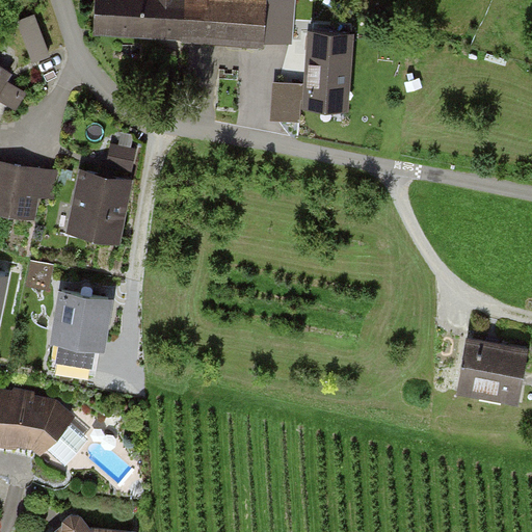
[(95,0),(94,29),(292,43),(294,0),(95,0)]
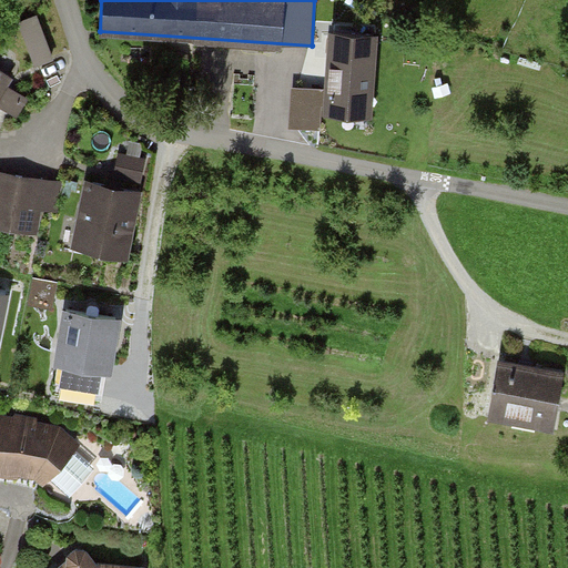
[(40,14),(19,22),(33,62),(53,56),(40,14)]
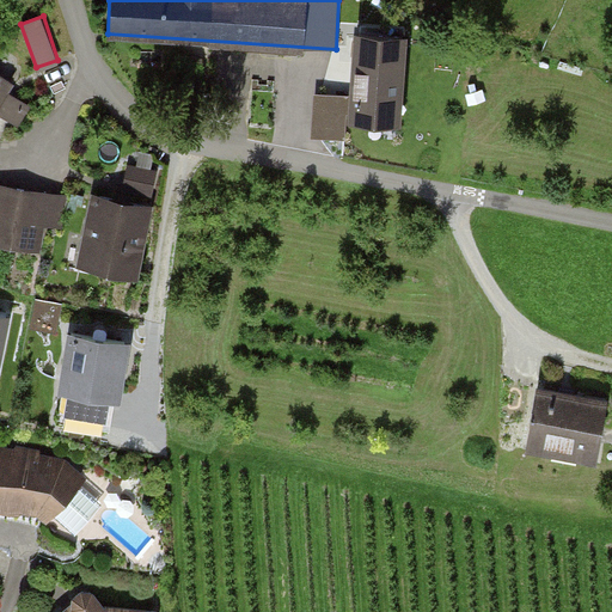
[(403,37),(359,34),(354,115),(397,118),(403,37)]
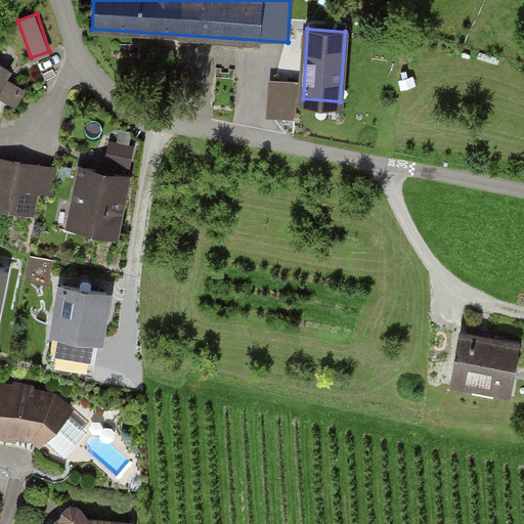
[(298,83),(275,81),(273,116),(296,118),(298,83)]
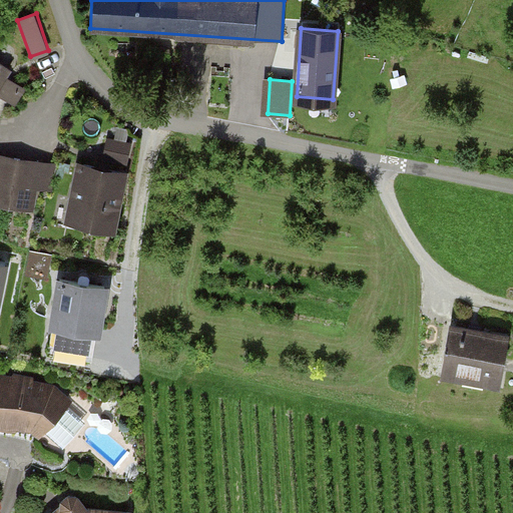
[(133,142),(108,137),(103,159),(128,164),(133,142)]
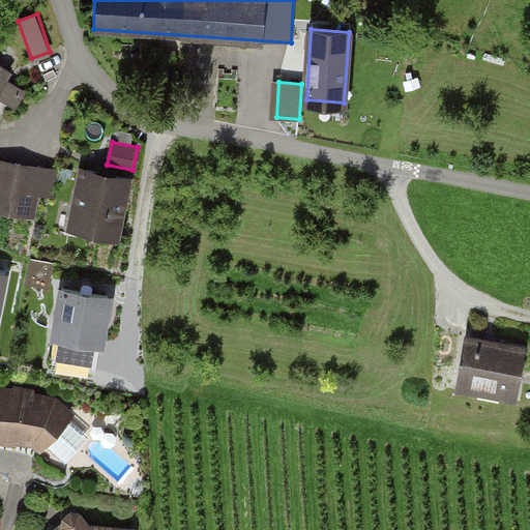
[(55,196),(60,168),(0,156),(0,212),(34,218),(38,194),(55,196)]
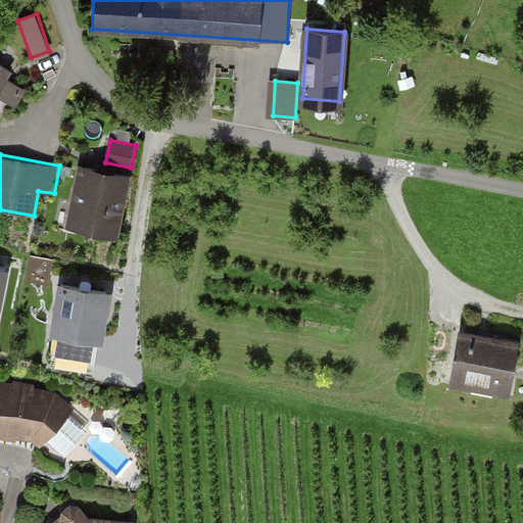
[(134,175),(78,164),(66,230),(122,240),(134,175)]
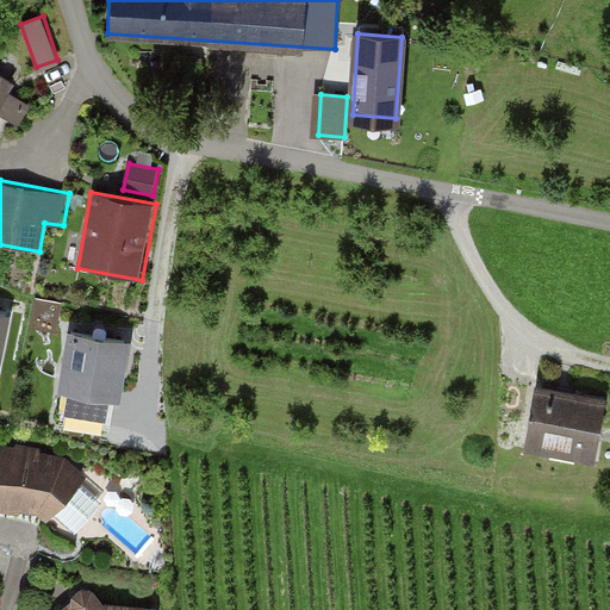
[(126,341),(73,332),(58,418),(112,428),(126,341)]
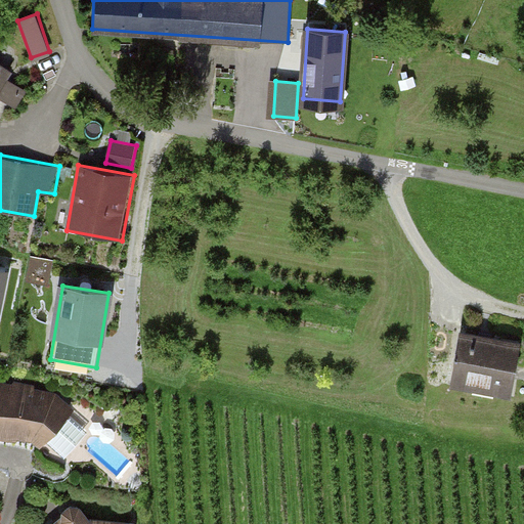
[(520,343),(462,332),(452,380),(474,384),(475,378),(512,384),(520,343)]
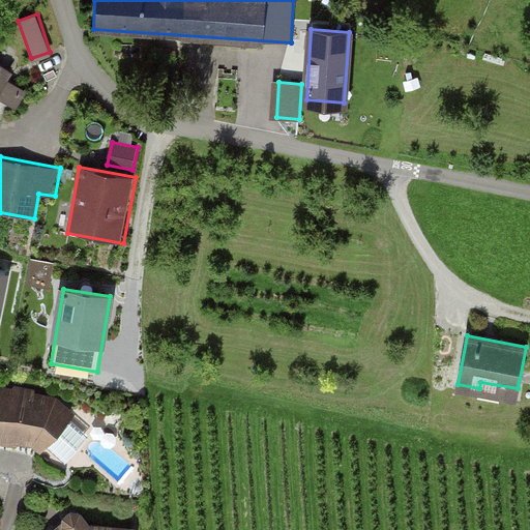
[(0,437),(41,446),(45,443),(65,463),(89,436),(68,417),(71,414),(48,394),(0,383),(0,437)]
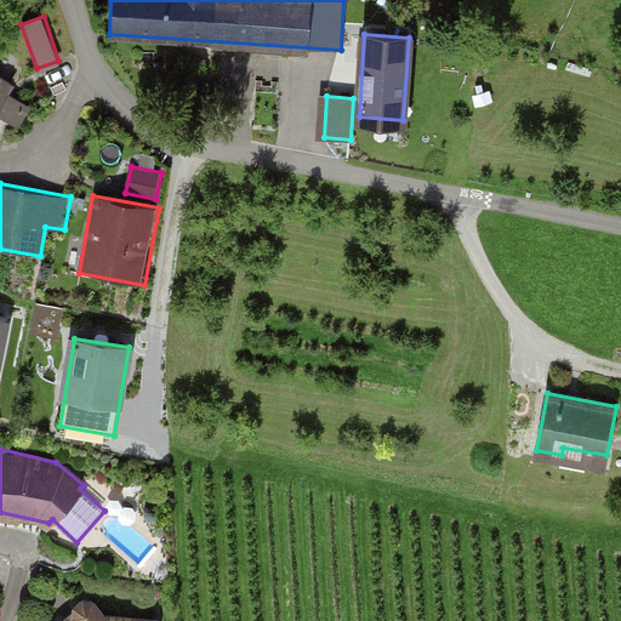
[(161,620),(104,617),(90,602),(68,620),(161,620)]
